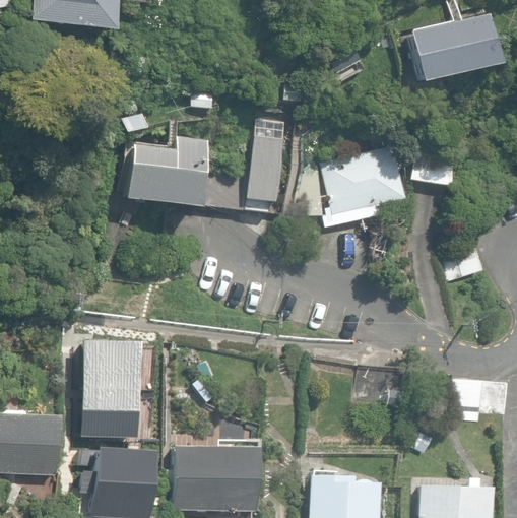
[(30,0),(28,19),(113,29),(117,0),(30,0)]
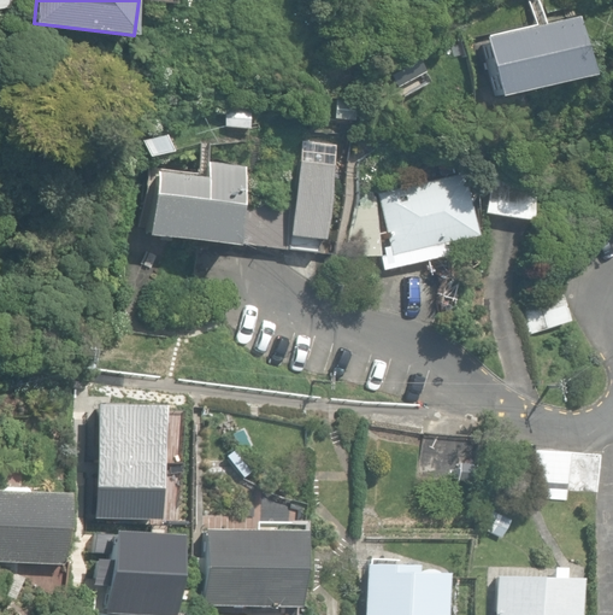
[(483,36),(497,95),(591,74),(577,15),(483,36)]
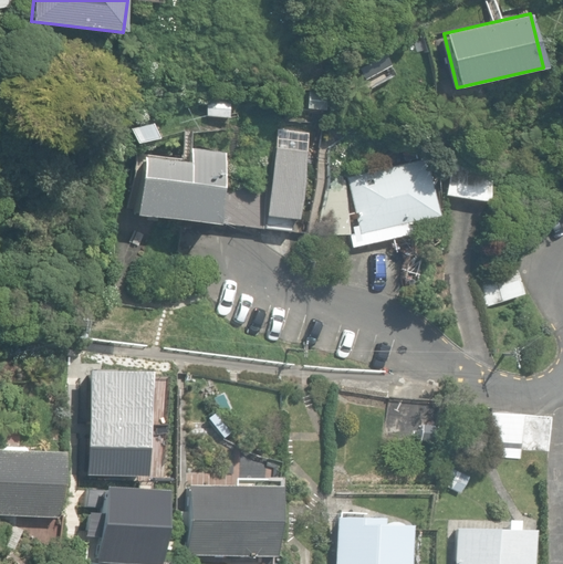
[(136,142),(157,137),(153,117),(132,122),(136,142)]
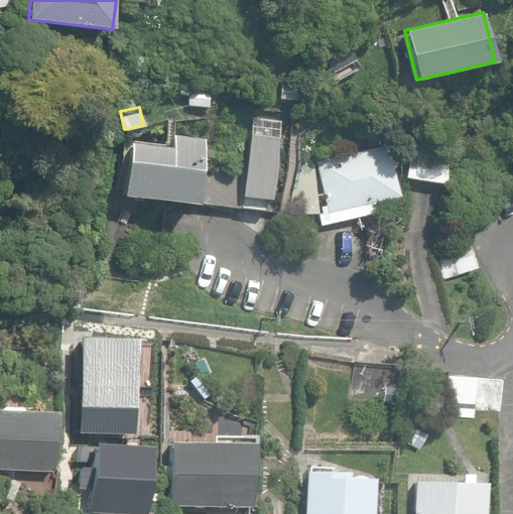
[(248,164),(242,209),(266,211),(277,136),(253,135),(248,164)]
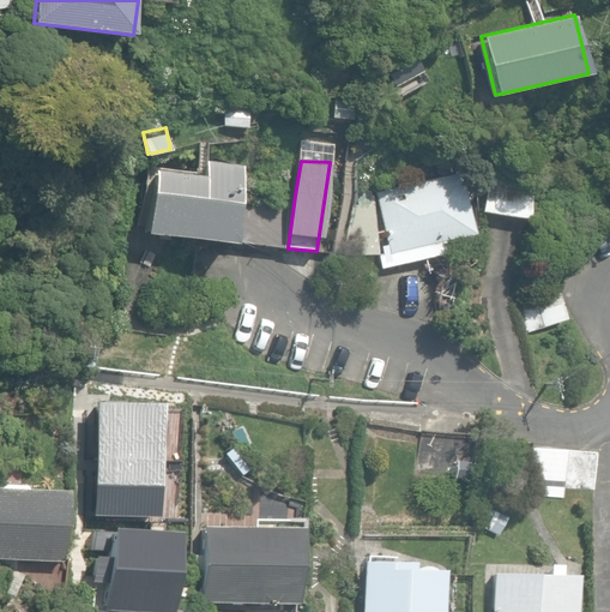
[(146,234),(233,246),(245,168),(204,162),(201,177),(156,169),(146,234)]
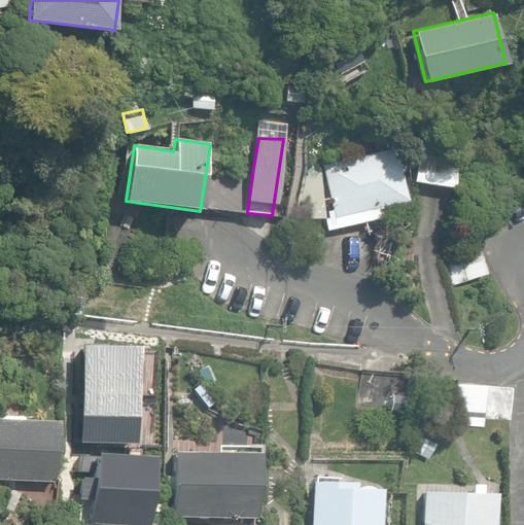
[(416,181),(454,189),(462,151),(424,143),(416,181)]
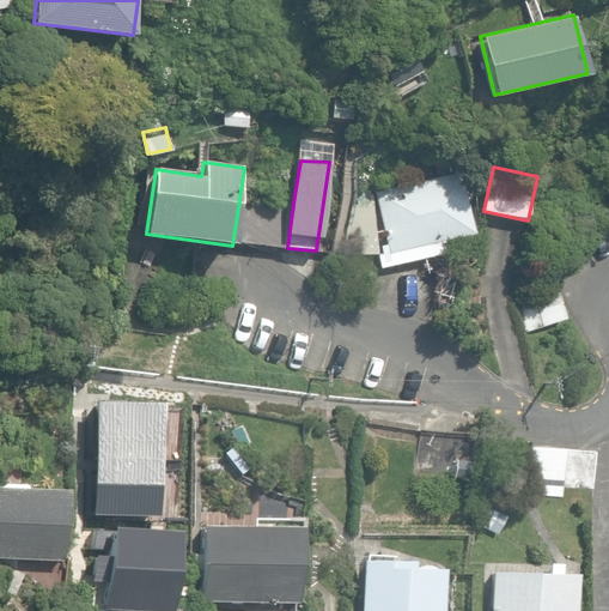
[(376,189),(390,252),(476,231),(462,169),(376,189)]
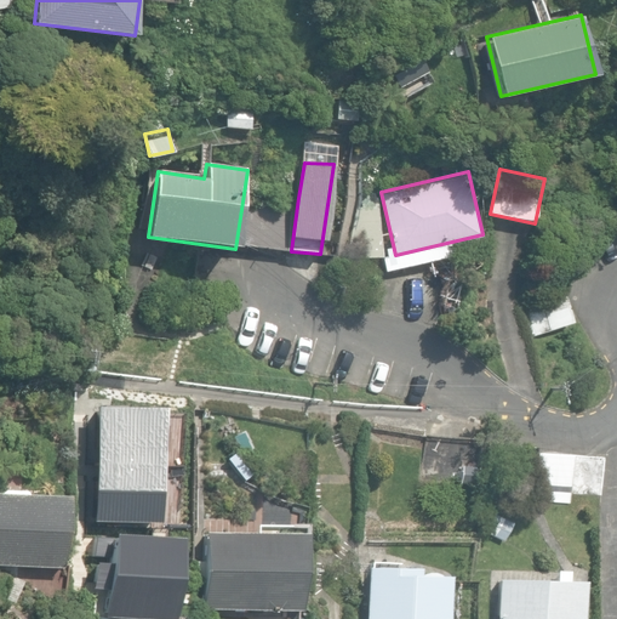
[(298,198),(250,194),(243,244),(291,251),(298,198)]
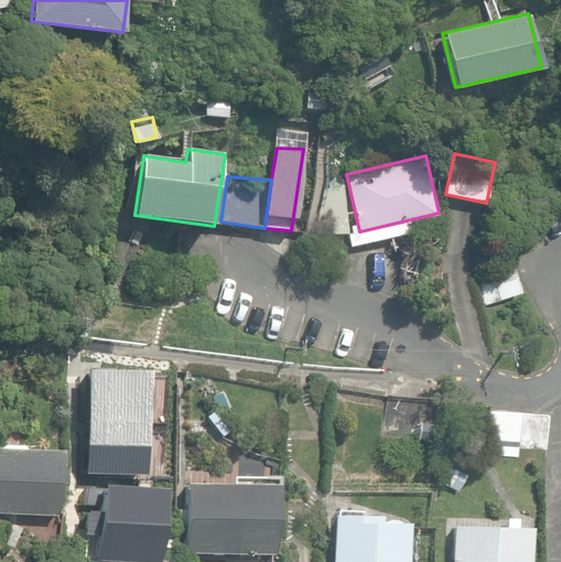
[(316,231),(349,231),(345,186),(325,187),(316,231)]
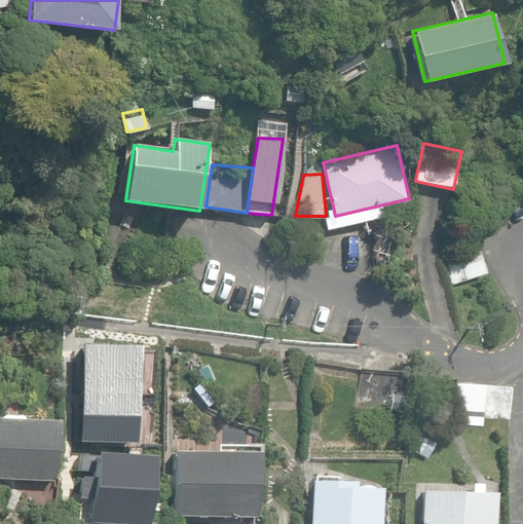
[(444,260),(452,285),(488,272),(480,248),(444,260)]
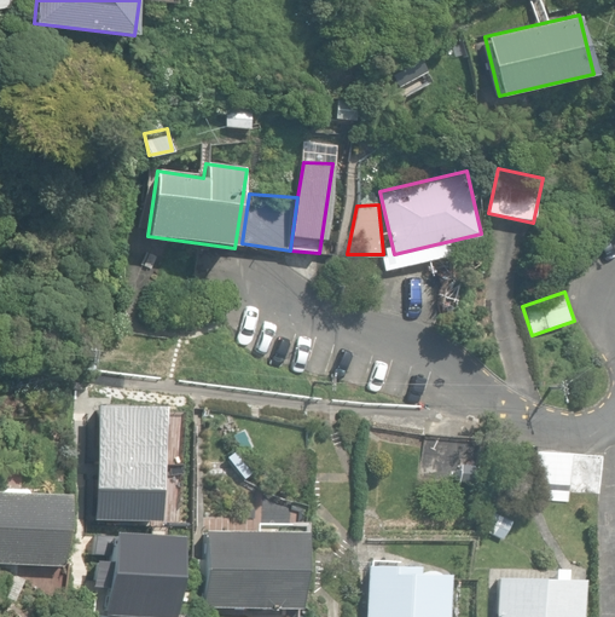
[(424,482),(475,486),(480,439),(429,434),(424,482)]
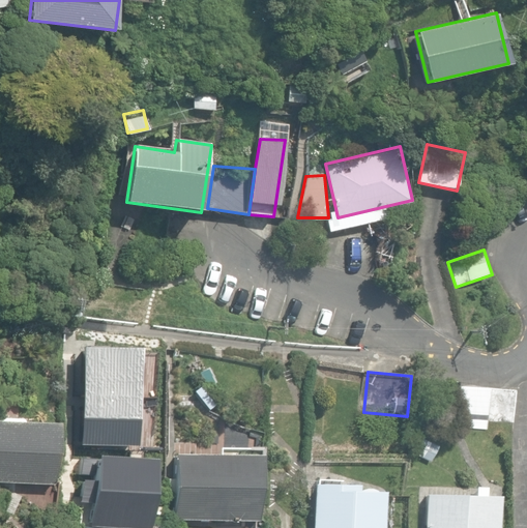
[(457,428),(517,431),(519,389),(459,385),(457,428)]
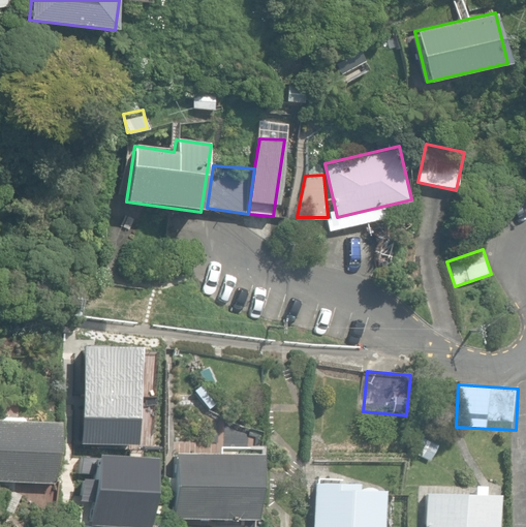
[(0,478),(54,481),(57,421),(24,419),(21,415),(4,414),(0,417),(0,478)]
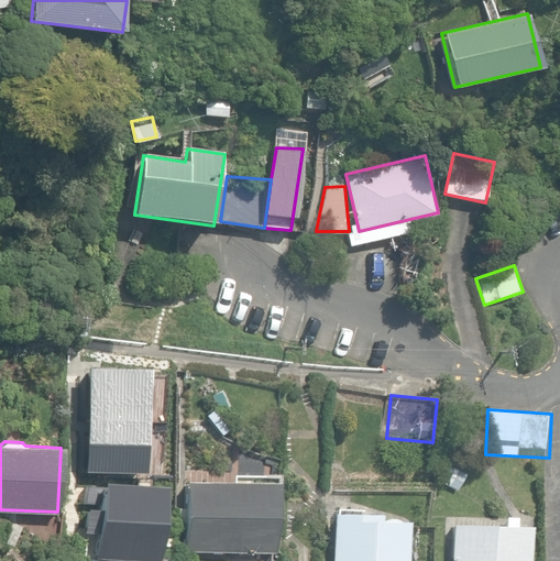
[(460,487),(468,473),(449,463),(441,479),(460,487)]
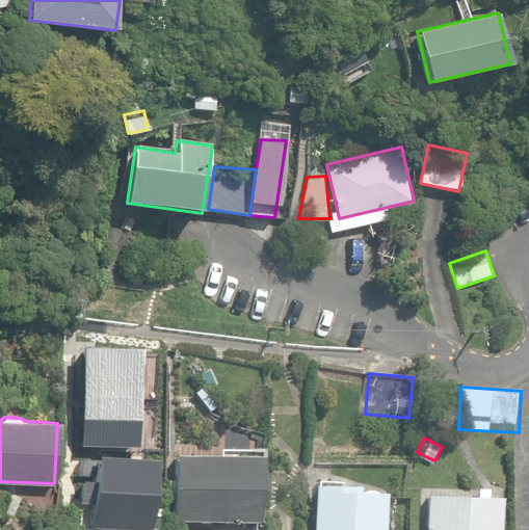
[(177,520),(261,521),(262,455),(178,454),(177,520)]
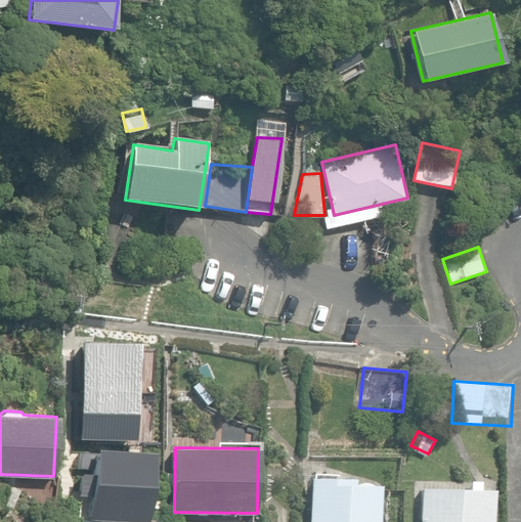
[(109,521),(131,521),(131,519),(149,520),(154,452),(94,448),(93,474),(80,473),(79,491),(83,491),(82,501),(92,501),(91,517),(110,518),(109,521)]
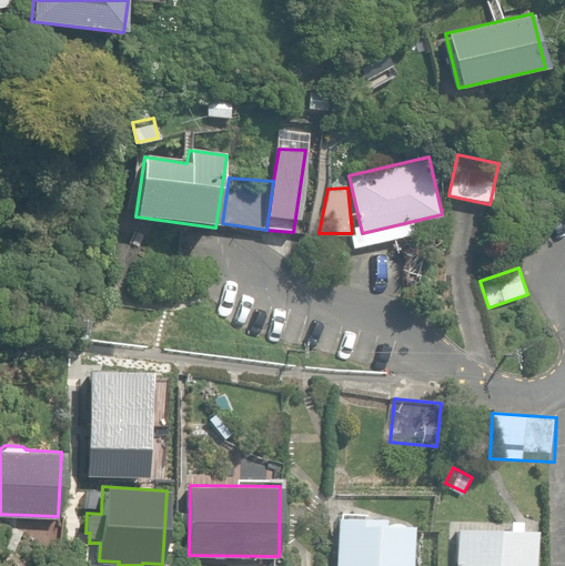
[(335,565),(412,565),(413,524),(403,524),(401,523),(396,522),(391,522),(386,523),(384,524),(384,517),(338,516),(335,565)]
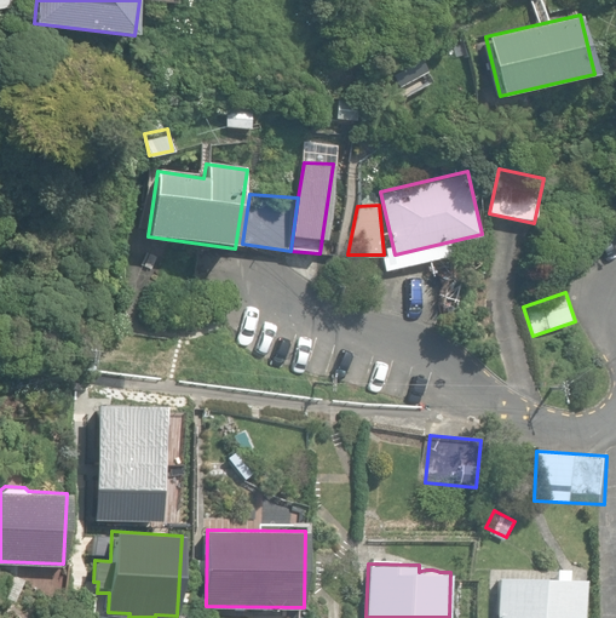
[(499,617),(580,617),(581,578),(573,578),(573,570),(559,570),(559,578),(500,576),(499,617)]
